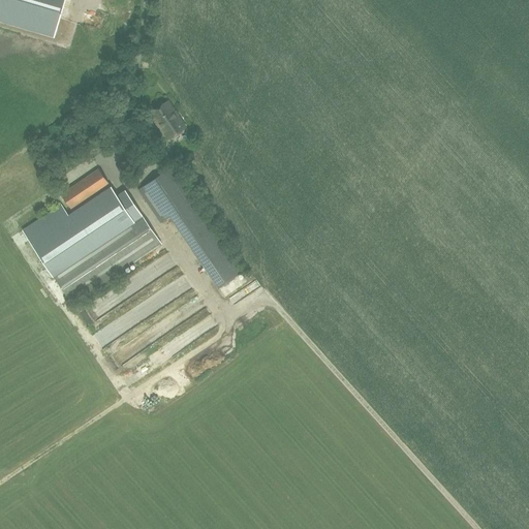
[(0,0),(0,17),(55,34),(64,0),(0,0)]
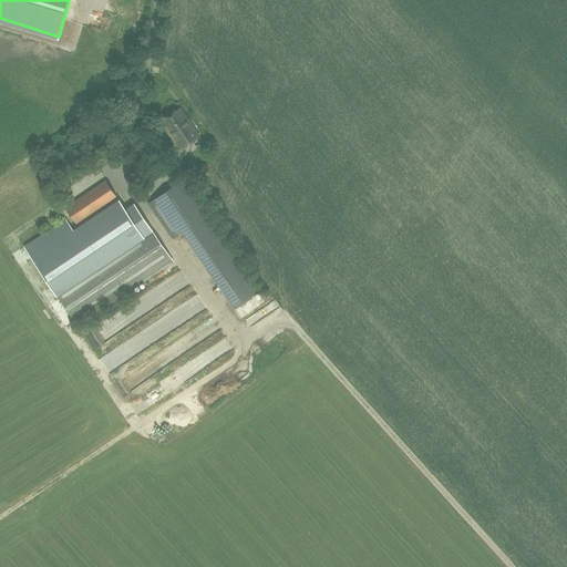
[(198,136),(181,109),(162,122),(167,130),(173,130),(177,136),(175,141),(179,148),(198,136)]
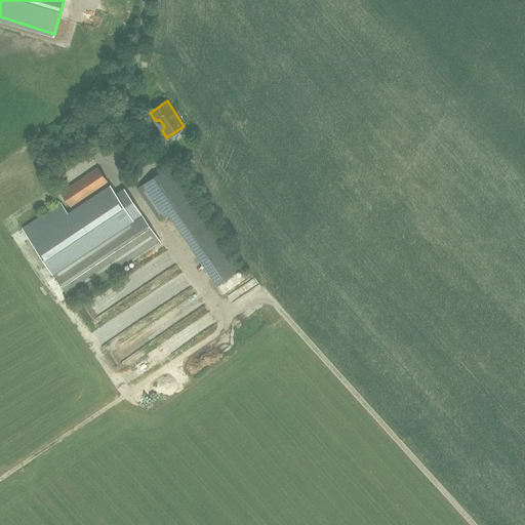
[(237,271),(171,166),(137,188),(160,220),(170,213),(217,286),(237,271)]
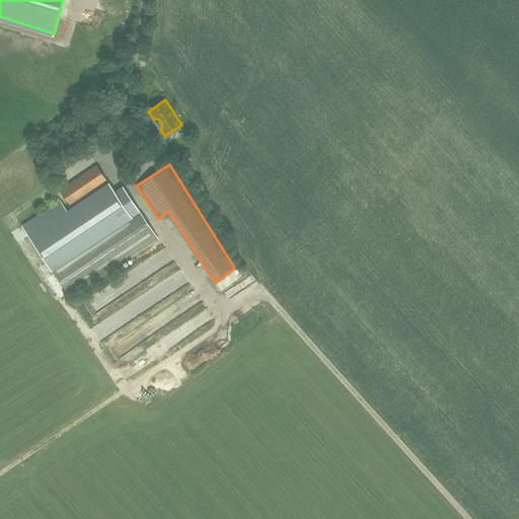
[(70,204),(106,179),(97,165),(61,191),(70,204)]
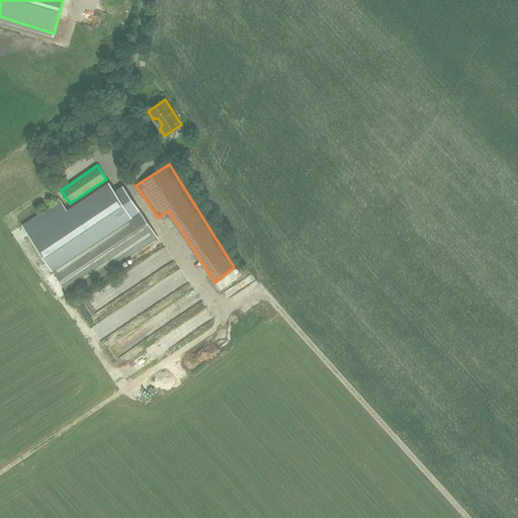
[(22,224),(71,296),(159,236),(122,182),(116,187),(109,178),(67,206),(60,198),(22,224)]
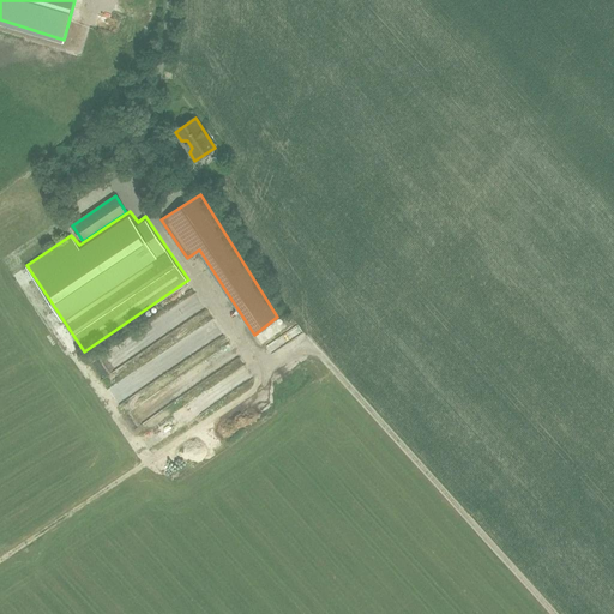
[(190,455),(224,453),(223,417),(216,417),(216,428),(197,429),(197,439),(190,439),(190,455)]
